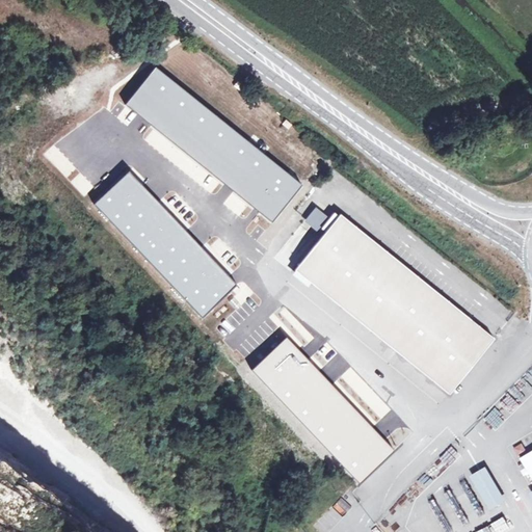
[(190,30),(180,23),(177,27),(187,34),(190,30)]
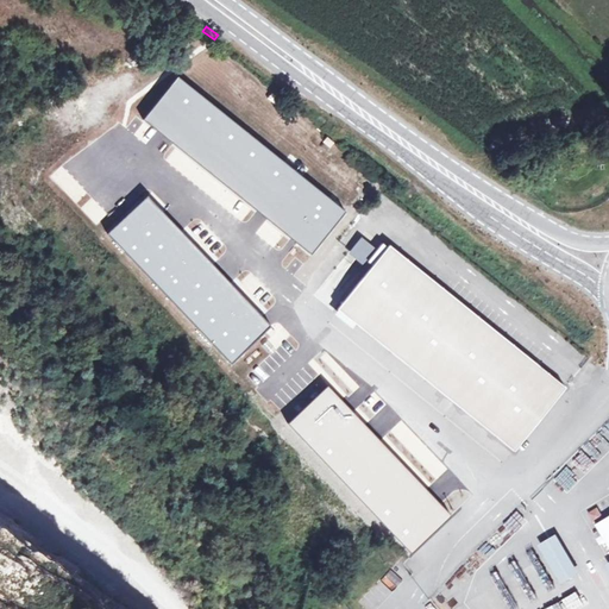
[(165,67),(131,108),(292,240),(312,256),(346,213),(165,67)]
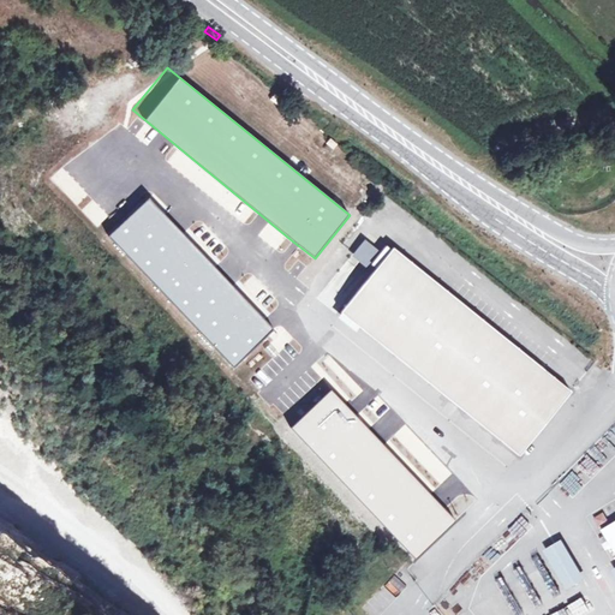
[(281,99),(275,94),(270,100),(276,105),(281,99)]
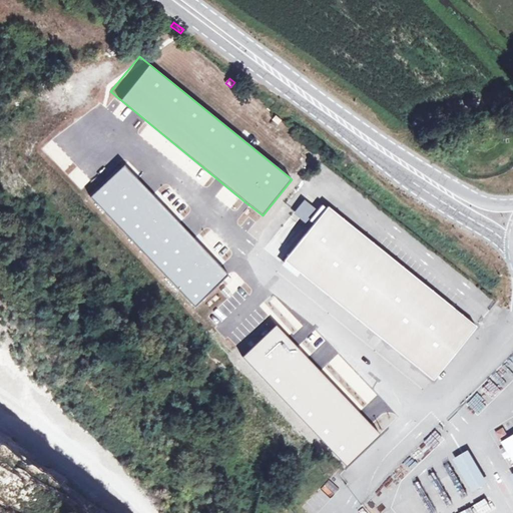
[(282,120),(277,116),(273,120),(279,124),(282,120)]
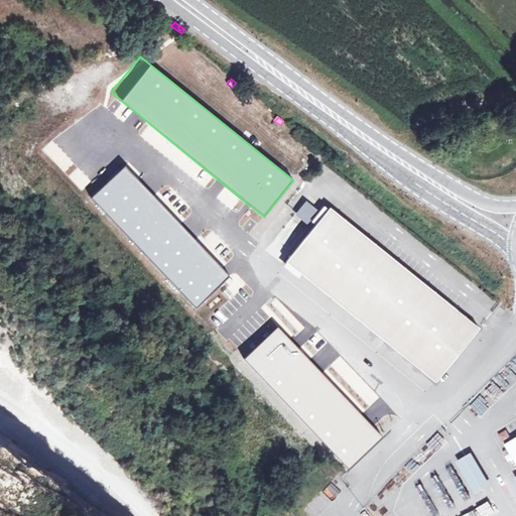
[(124,170),(93,203),(199,309),(231,278),(124,170)]
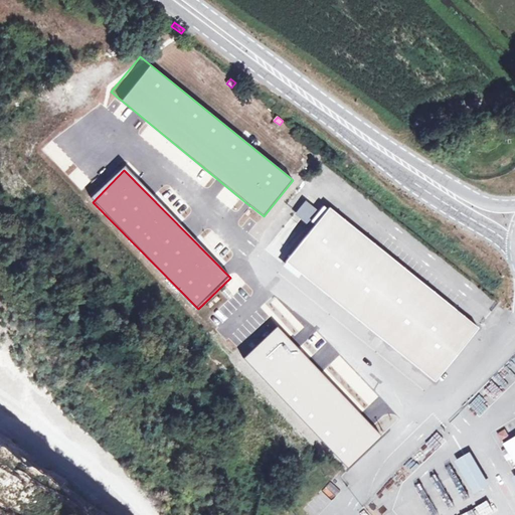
[(332,173),(329,179),(343,186),(346,180),(332,173)]
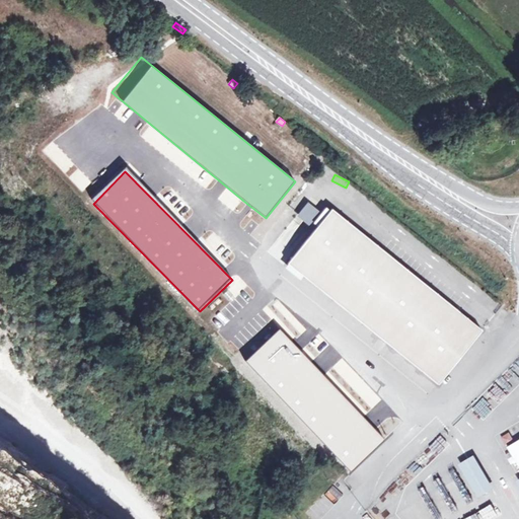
[(332,210),(307,241),(289,264),(438,385),(459,359),(475,340),(483,330),(376,244),(352,225),(332,210)]
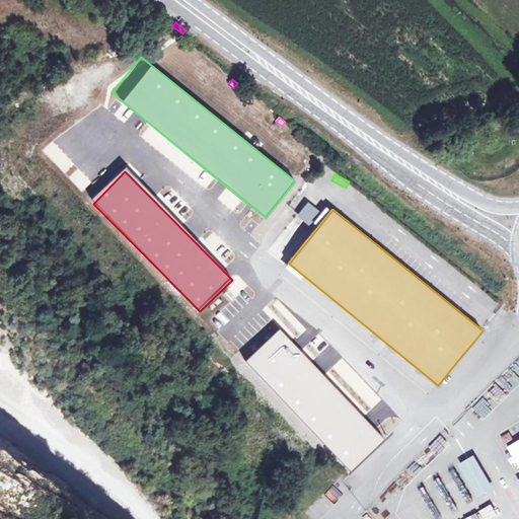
[(283,328),(250,360),(357,468),(389,436),(283,328)]
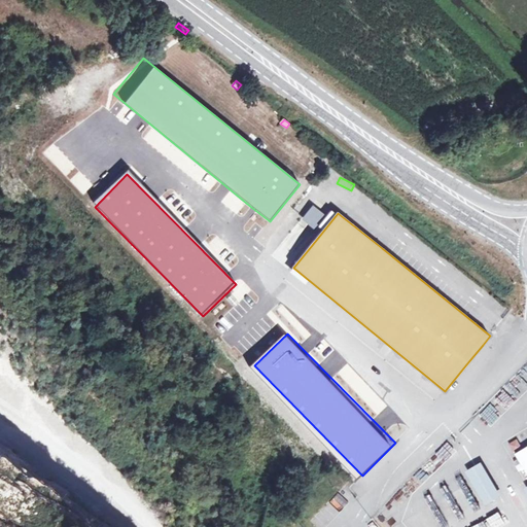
[(526,449),(517,456),(526,473),(526,449)]
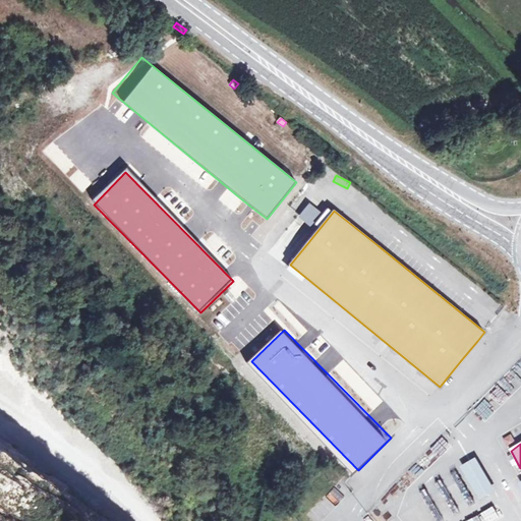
[(473,458),(460,466),(481,499),(495,489),(473,458)]
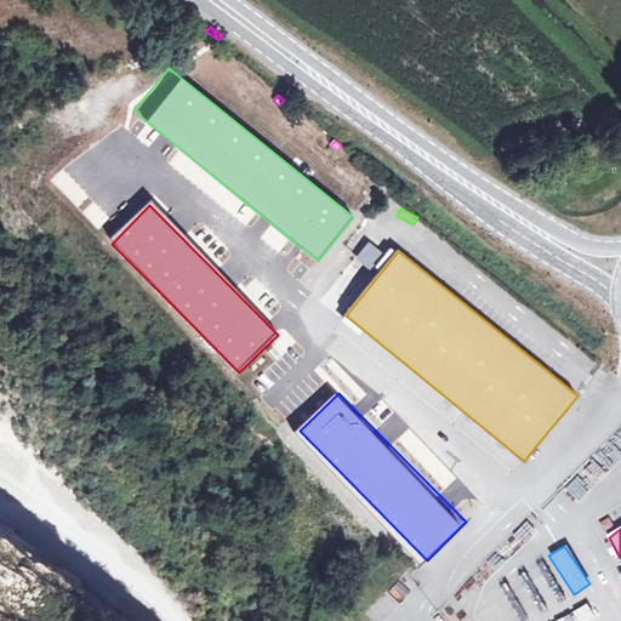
[(590,605),(571,615),(574,620),(581,620),(594,614),(590,605)]
